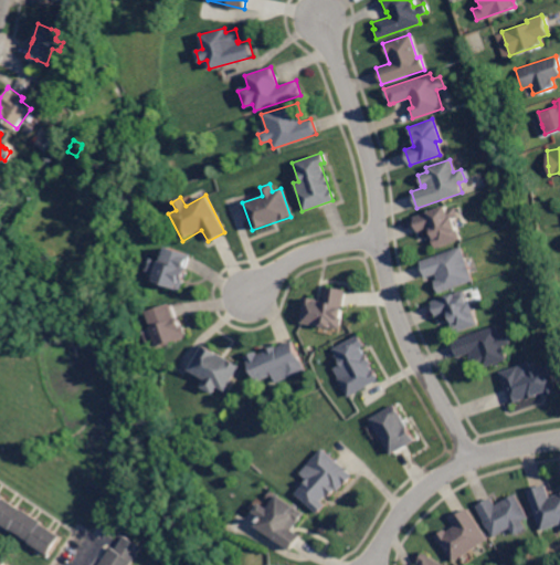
[(448,218),(453,216),(461,239),(434,248),(428,229),(418,232),(412,217),(444,206),(448,218)]
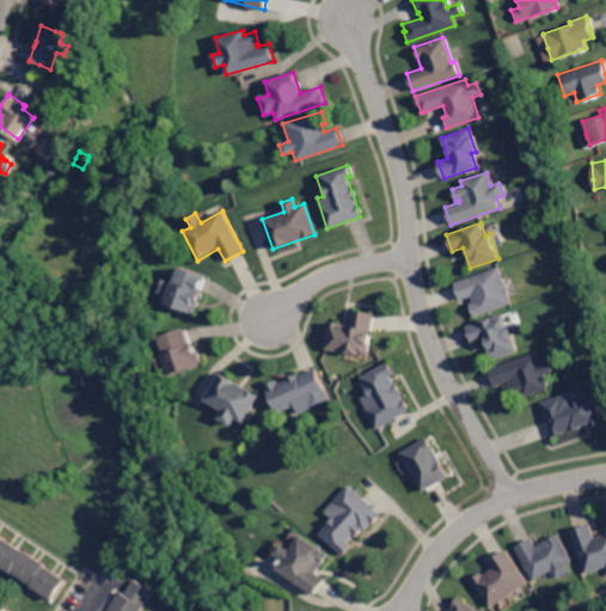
[(93,246),(83,239),(80,238),(87,227),(90,228),(101,236),(93,246)]
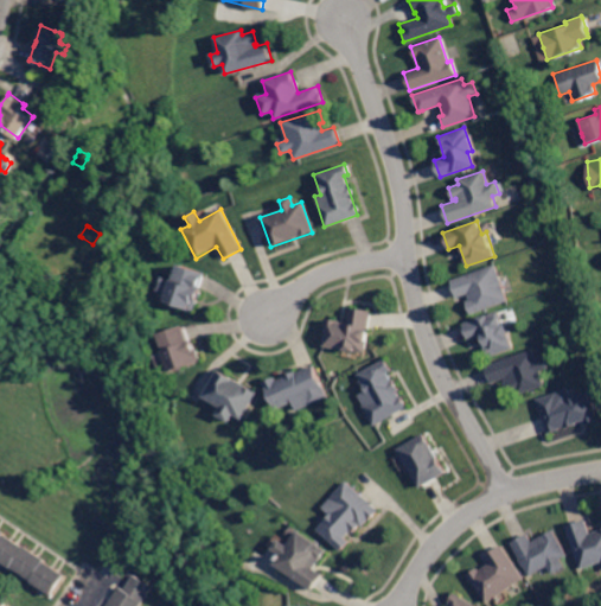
[(198,288),(200,289),(193,312),(164,303),(166,293),(157,291),(161,276),(172,280),(178,263),(204,272),(198,288)]
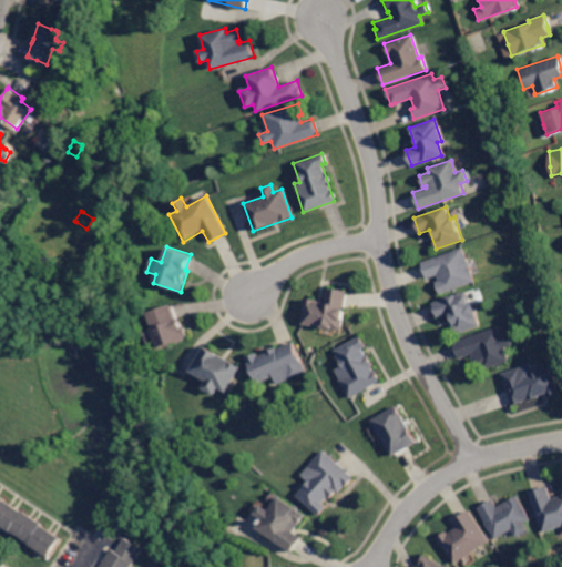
[(473,281),(438,293),(435,282),(438,281),(436,274),(425,279),(419,262),(462,247),(473,281)]
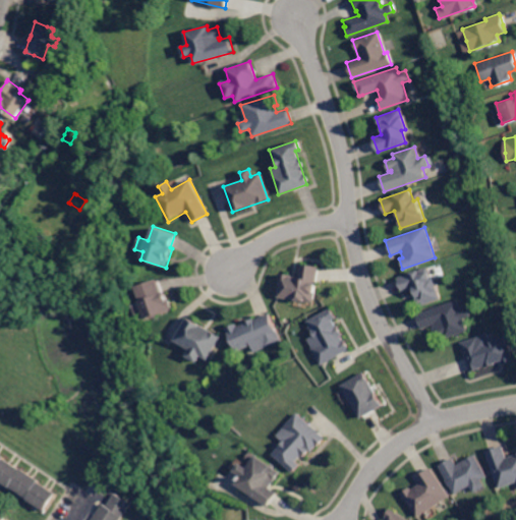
[(312,302),(275,297),(278,273),(297,276),(299,264),(318,266),(312,302)]
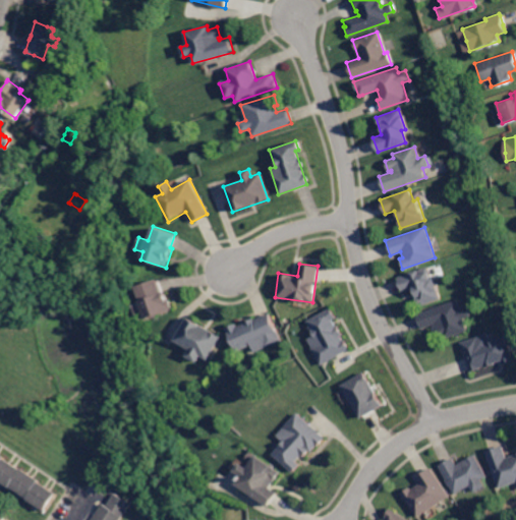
[(438,299),(418,305),(412,288),(402,292),(397,277),(427,267),(438,299)]
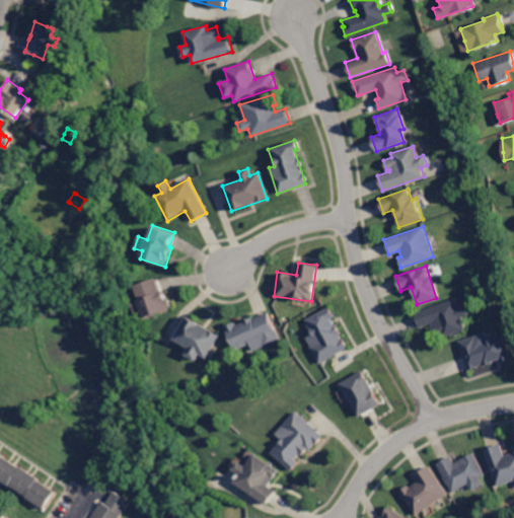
[(161,291),(163,291),(167,301),(163,302),(166,310),(146,318),(143,311),(134,314),(130,302),(140,299),(135,285),(156,278),(161,291)]
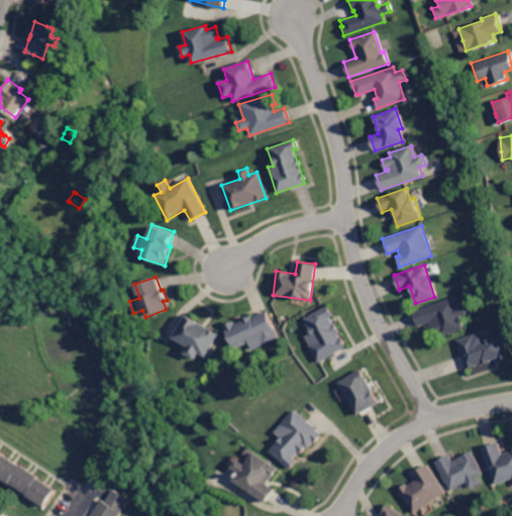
[(454,305),(463,303),(466,314),(458,316),(463,328),(441,335),(439,331),(431,333),(428,325),(431,324),(430,321),(417,325),(413,311),(452,298),(454,305)]
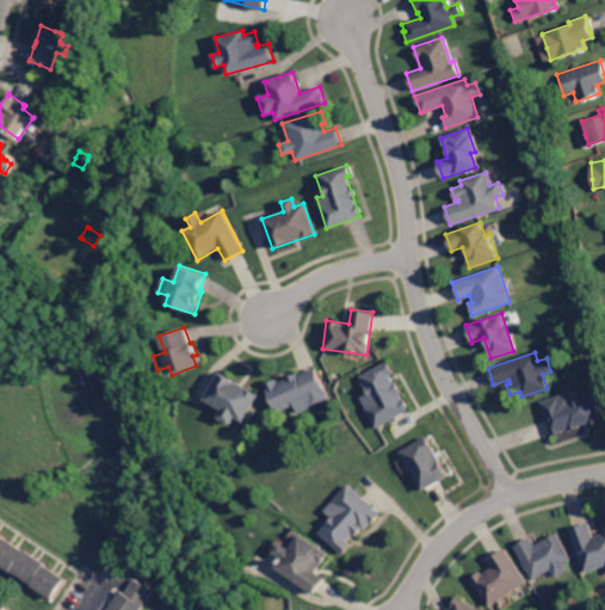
[(391,383),(394,382),(400,392),(397,393),(400,398),(402,398),(408,410),(374,429),(363,408),(365,407),(359,396),(366,393),(357,376),(386,361),(391,371),(387,374),(391,383)]
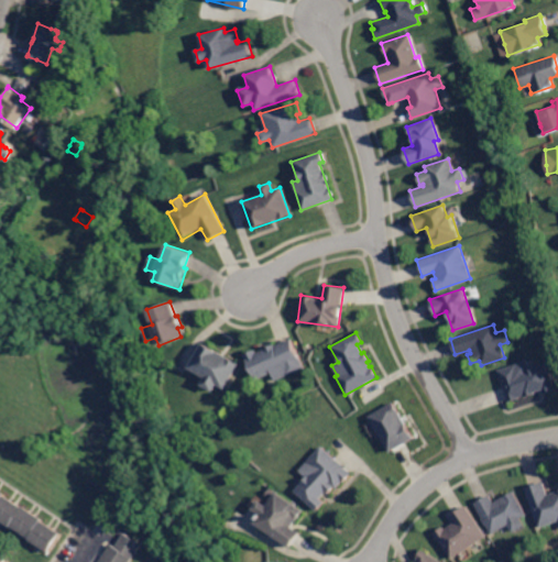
[(303,367),(285,376),(281,367),(255,379),(242,354),(252,349),(254,353),(263,350),(262,349),(272,343),(273,346),(288,339),(303,367)]
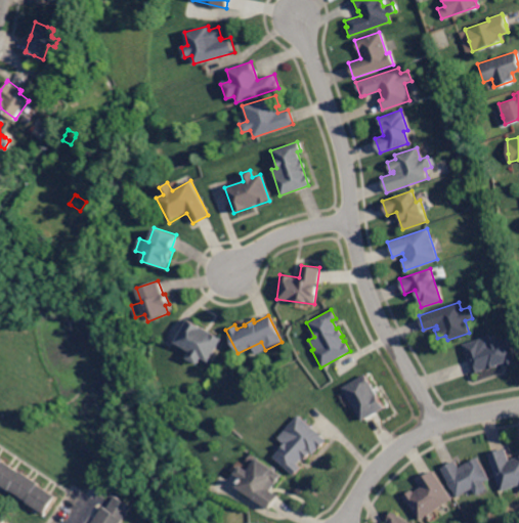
[(200,328),(201,327),(221,339),(208,362),(200,357),(196,364),(184,357),(188,351),(173,342),(186,319),(200,328)]
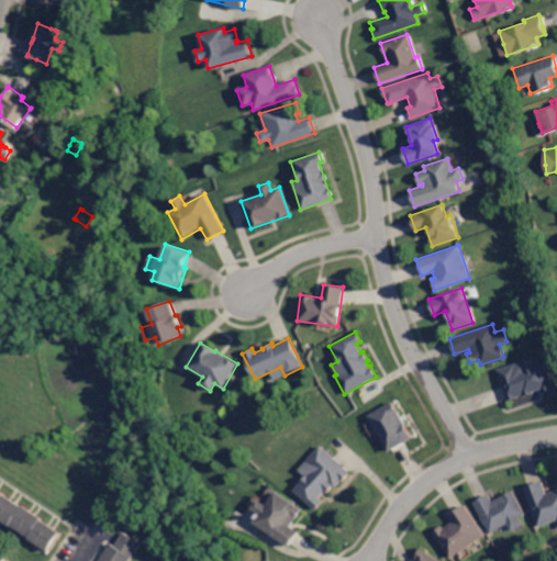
[(528,367),(543,362),(553,390),(542,393),(541,389),(533,392),(533,393),(523,396),(522,394),(517,396),(519,397),(507,402),(496,369),(525,359),(528,367)]
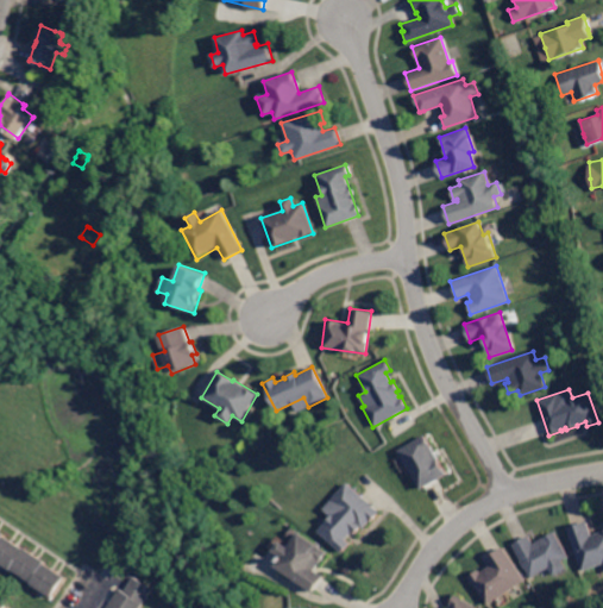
[(418,489),(396,450),(424,436),(445,475),(418,489)]
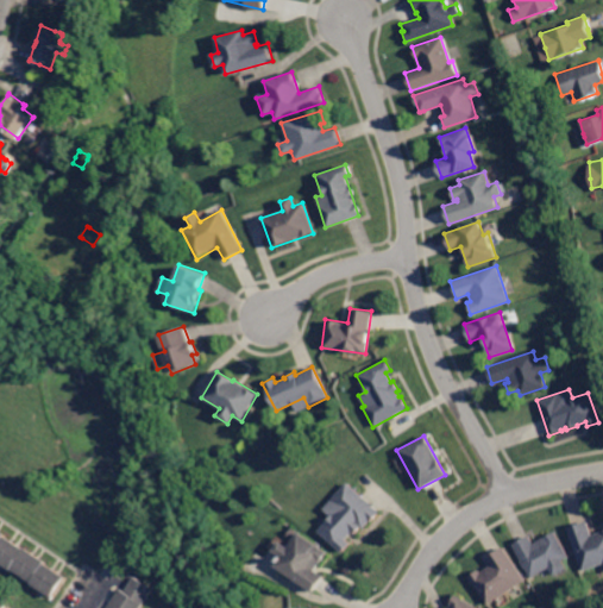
[(363,528),(360,526),(352,534),(351,533),(344,539),(349,543),(340,552),(316,531),(330,516),(322,509),(346,482),(377,512),(363,528)]
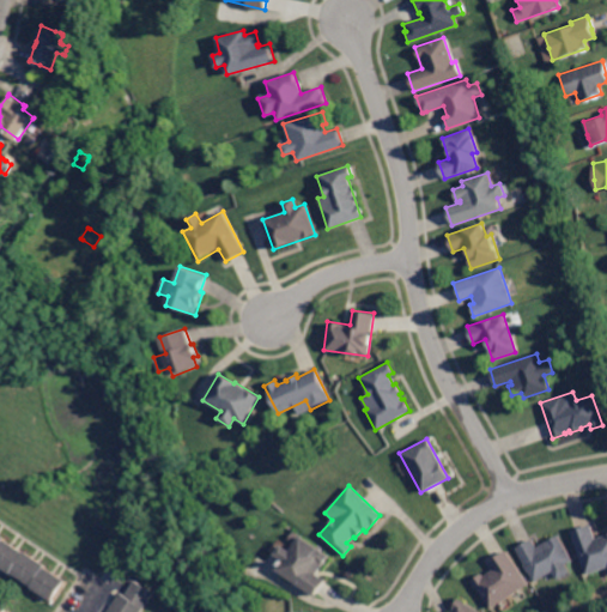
[(594,539),(606,533),(606,569),(606,567),(586,575),(570,532),(589,525),(594,539)]
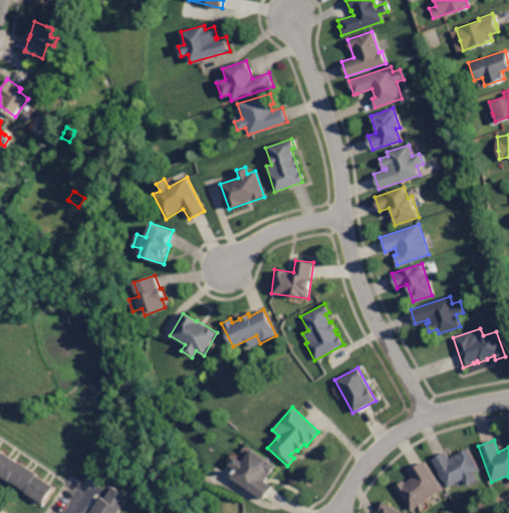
[(275,467),(265,481),(270,485),(261,499),(228,477),(233,469),(227,464),(232,457),(239,462),(244,455),(240,452),(244,445),(275,467)]
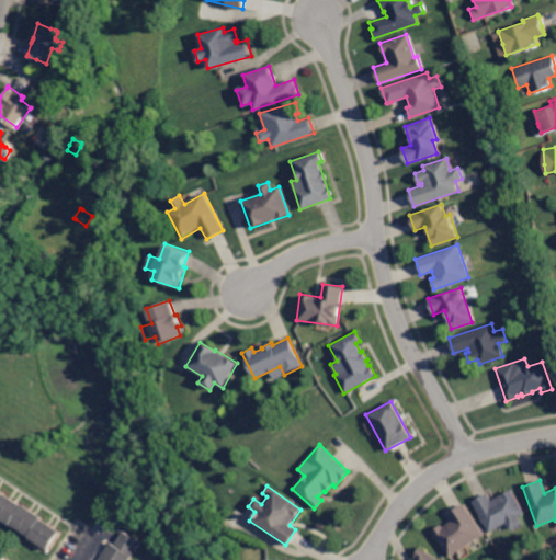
[(46,548),(45,547),(19,529),(0,517),(0,488),(11,495),(14,496),(30,507),(34,510),(46,518),(48,520),(54,524),(60,527),(46,548)]
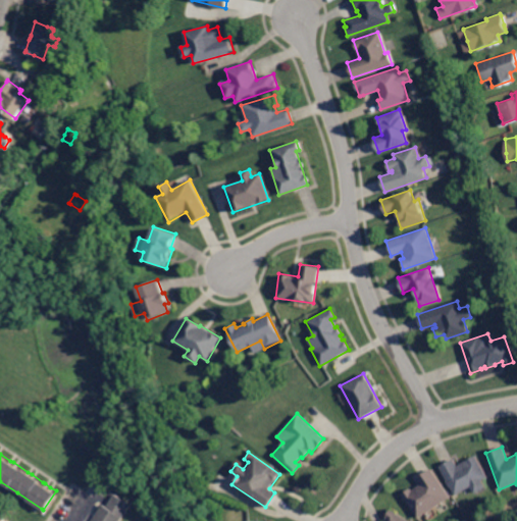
[(486,477),(480,480),(484,487),(473,493),(469,486),(454,496),(437,466),(452,459),(453,461),(456,466),(474,456),(486,477)]
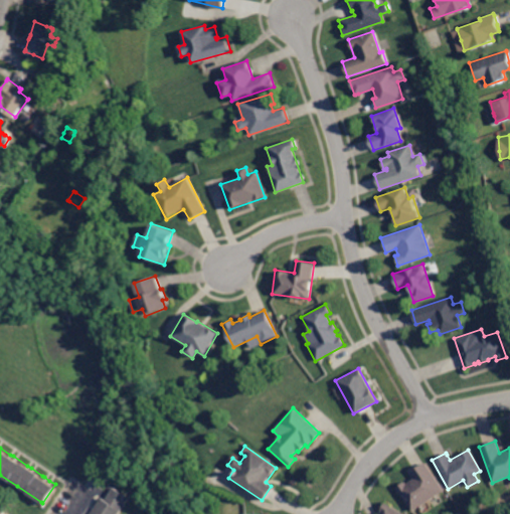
[(443,490),(410,511),(394,487),(403,481),(405,484),(413,478),(409,472),(425,462),(443,490)]
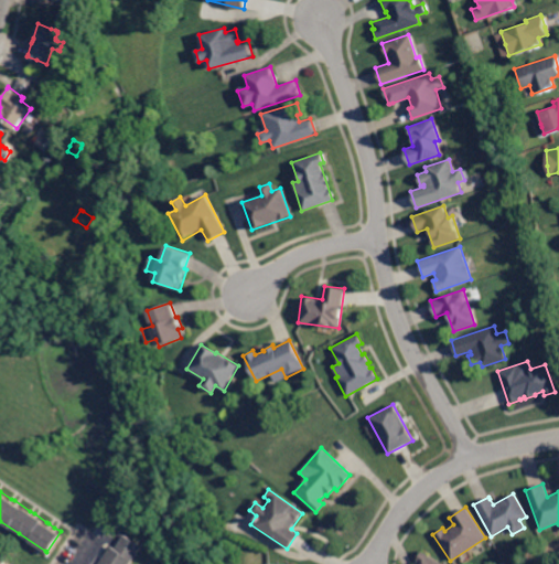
[(136,552),(127,563),(95,563),(108,546),(109,544),(113,546),(115,544),(115,543),(118,540),(120,541),(136,552)]
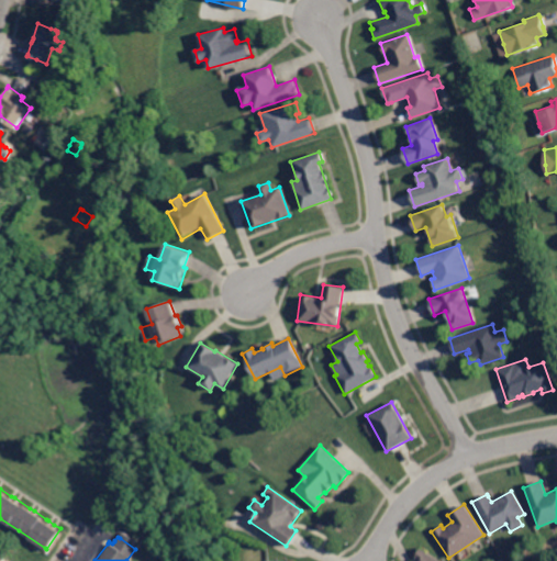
[(413,560),(415,558),(414,558),(420,549),(439,560),(413,560)]
